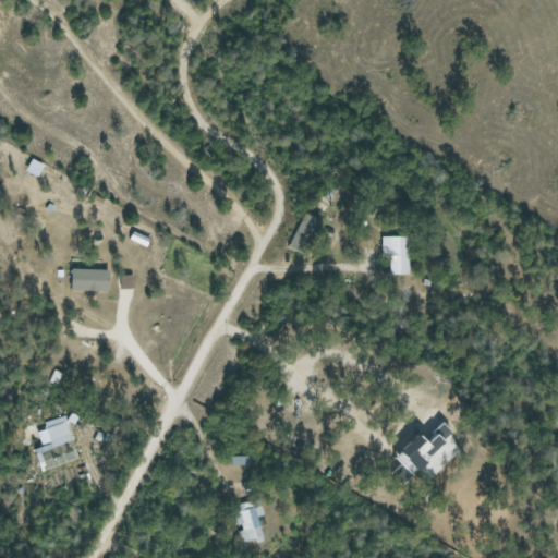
[(288,246),(303,255),(322,222),(305,214),(288,246)]
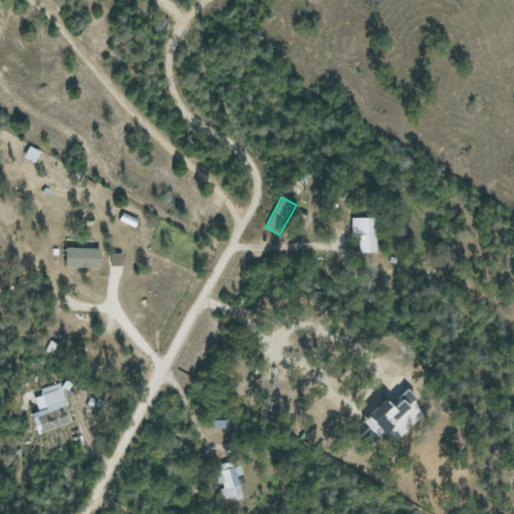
[(139,219),(122,213),(119,221),(136,227),(139,219)]
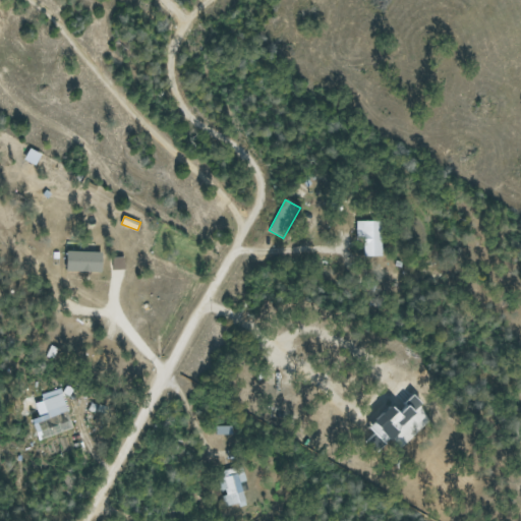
[(363,256),(381,256),(381,221),(355,221),(355,239),(362,239),(363,256)]
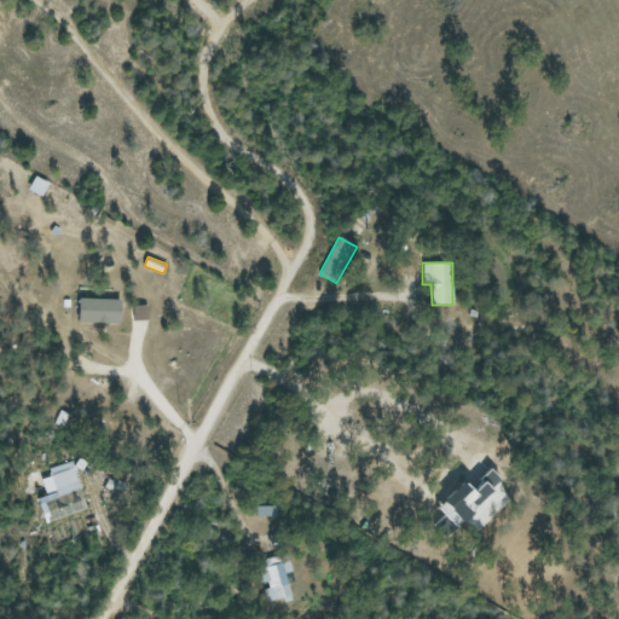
[(121,300),(80,299),(79,322),(121,323),(121,300)]
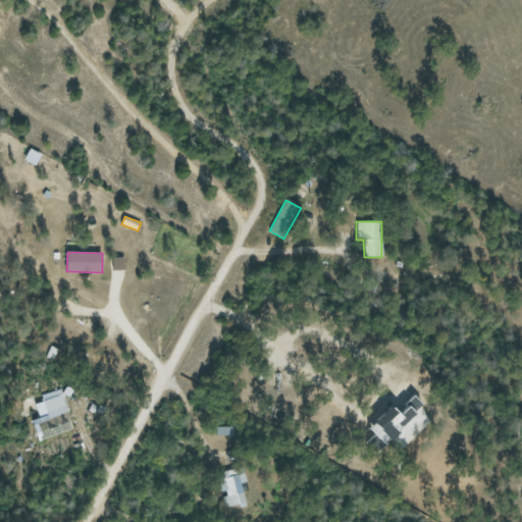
[(61,311),(72,315),(76,304),(65,300),(61,311)]
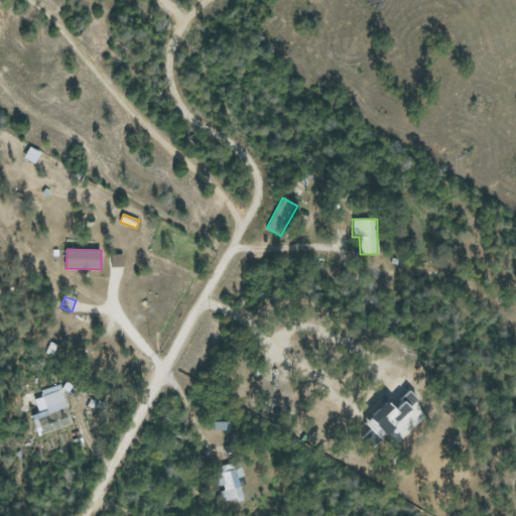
[(72,425),(62,393),(72,390),(70,382),(39,391),(41,397),(34,399),(38,413),(31,415),(37,435),(72,425)]
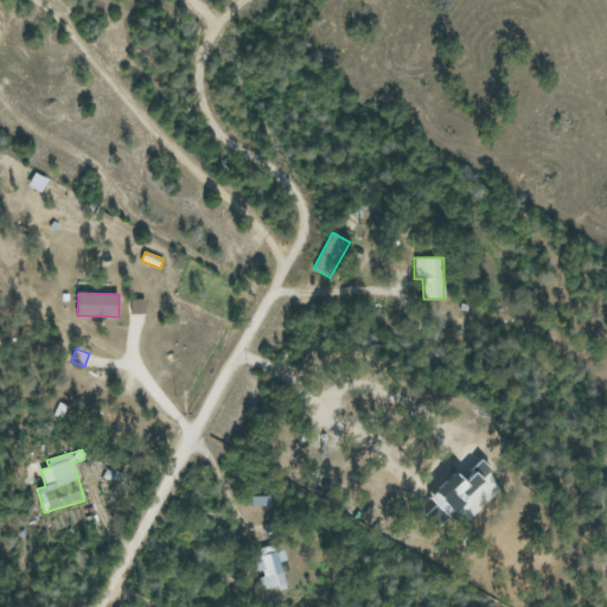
[(438,528),(496,474),(483,460),(464,478),(457,471),(429,497),(436,504),(426,513),(438,528)]
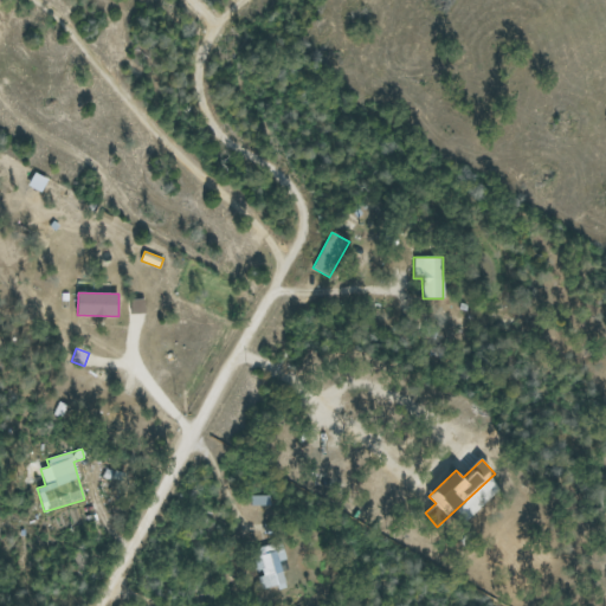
[(251,505),(269,505),(269,496),(251,495),(251,505)]
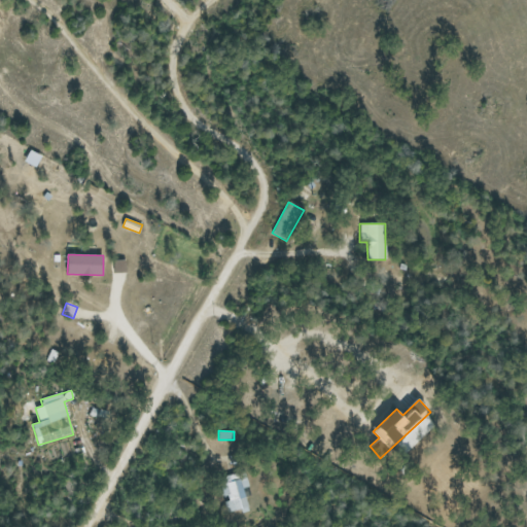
[(229,514),(247,508),(241,488),(247,487),(243,471),(221,477),(229,500),(225,501),(229,514)]
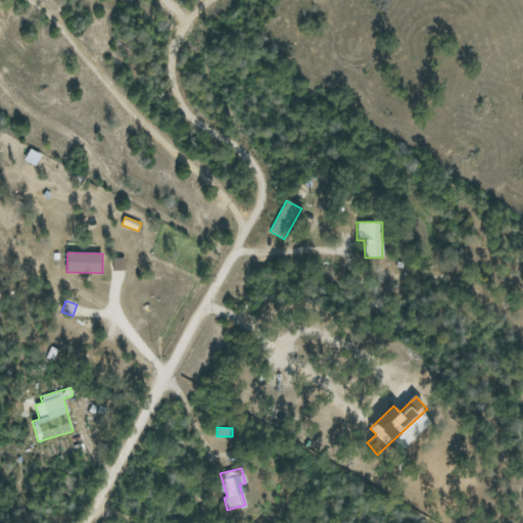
All buildings are outlined.
